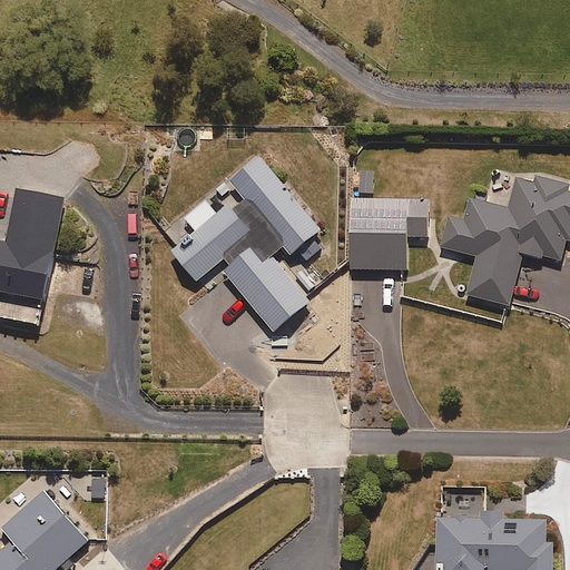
[(321,229),(262,156),(233,179),(247,197),(232,209),(229,206),(174,252),(207,293),(228,275),(274,330),(310,301),(273,255),(284,245),(291,254),(321,229)]
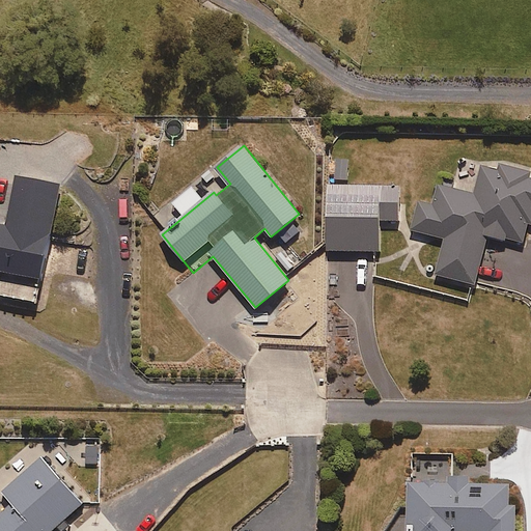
[(530,171),(499,163),(497,170),(481,166),(474,194),(440,186),(435,205),(419,201),(412,229),(445,239),(436,274),(475,284),(486,239),(505,243),(506,239),(523,243),(528,224),(530,224),(530,178),(530,172),(530,171)]
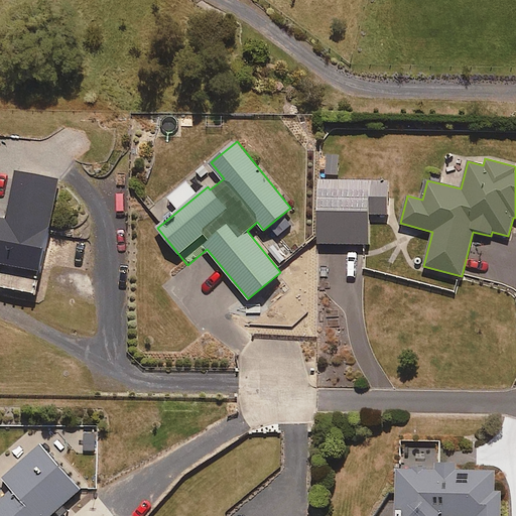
[(0,286),(35,294),(57,179),(14,171),(5,219),(0,217),(0,286)]
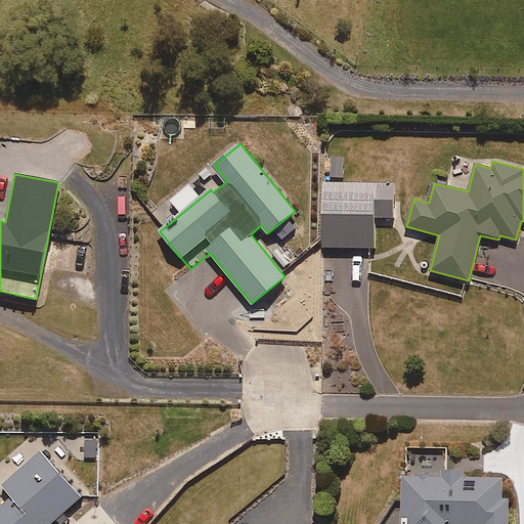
[(394,183),(322,182),(322,247),(375,247),(375,217),(393,217),(394,183)]
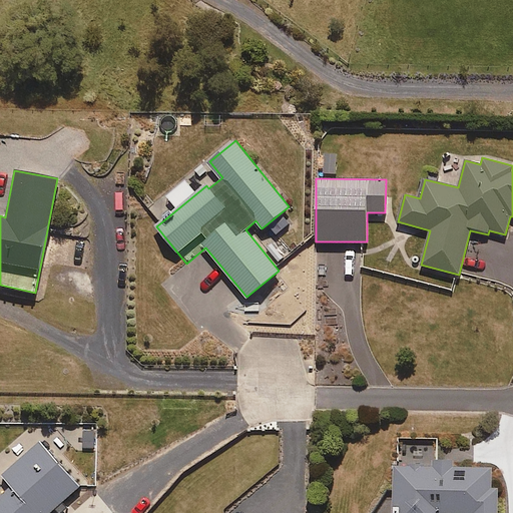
[(0,512),(49,512),(80,486),(39,440),(0,474),(10,487),(0,495),(0,512)]
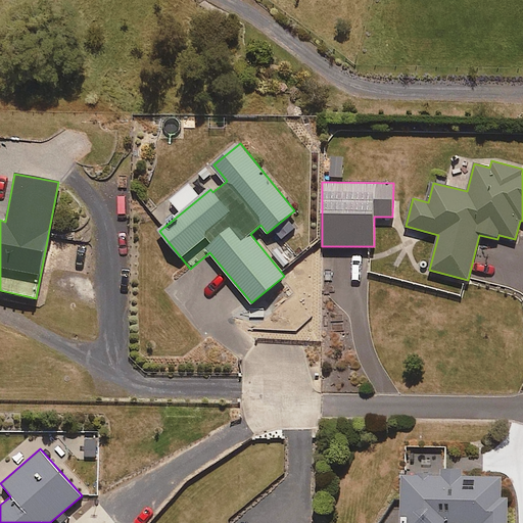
[(502,496),(502,476),(462,476),(462,468),(442,468),(442,475),(402,475),(400,522),(507,522),(508,497),(502,496)]
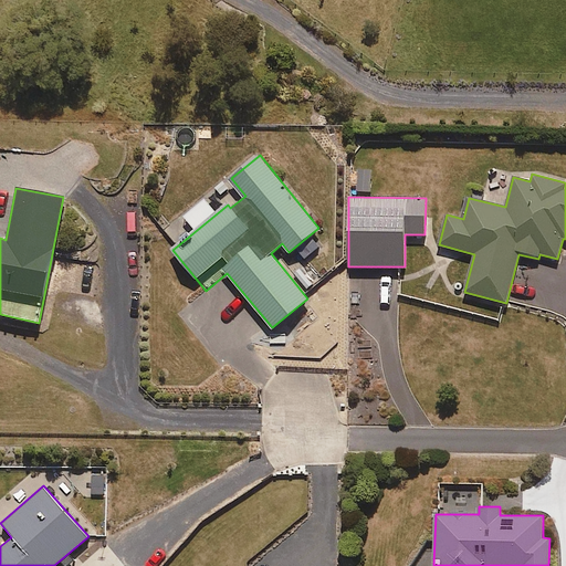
All buildings are outlined.
